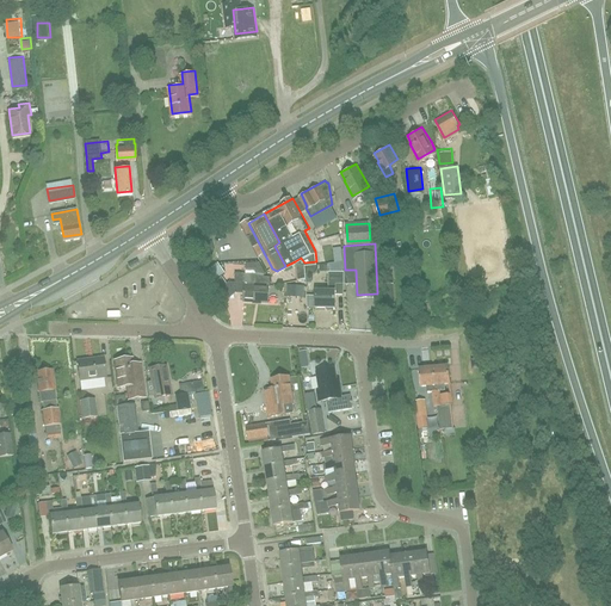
[(301,258),(295,261),(296,278),(306,277),(306,276),(306,271),(304,263),(301,258)]
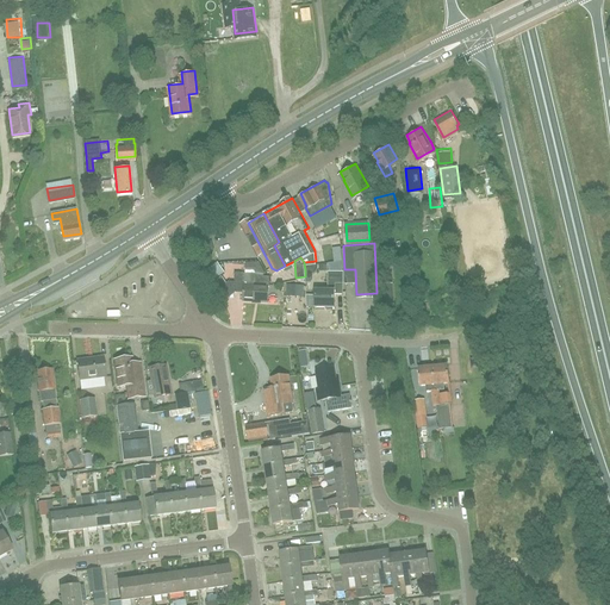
[(218,286),(229,280),(224,270),(226,269),(222,259),(209,266),(218,286)]
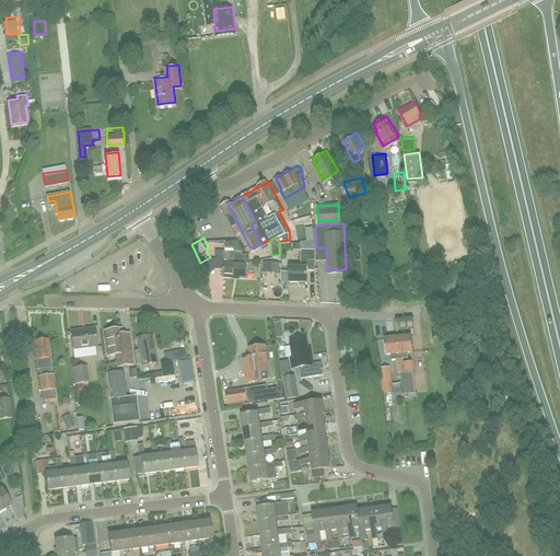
[(237,238),(225,238),(225,246),(233,245),(234,247),(244,248),(237,238)]
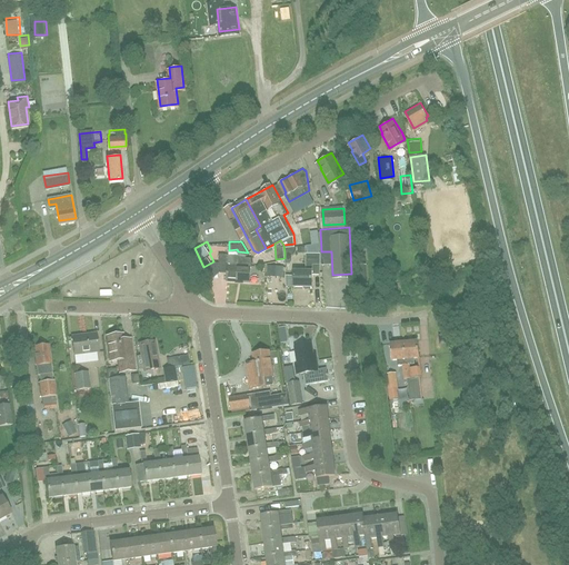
[(283,245),(285,253),(285,257),(285,258),(285,260),(290,260),(291,257),(291,253),(295,251),(297,248),(297,245),(296,244),(295,244),(283,245)]
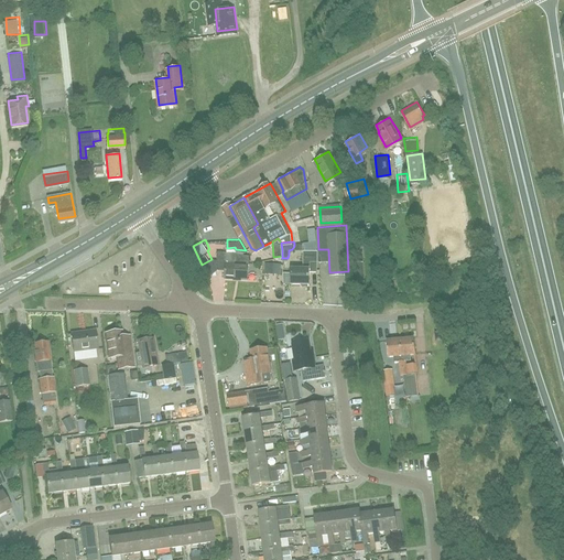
[(217,267),(225,267),(225,275),(247,276),(248,262),(249,262),(249,252),(237,252),(237,261),(226,260),(227,249),(216,249),(217,267)]
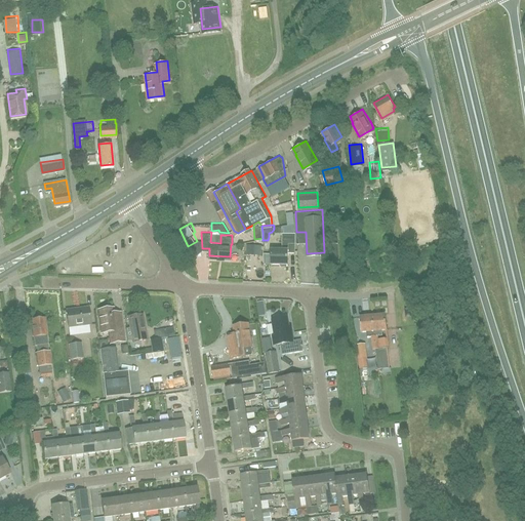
[(294,250),(294,232),(282,232),(282,247),(271,247),(271,262),(288,262),(288,250),(294,250)]
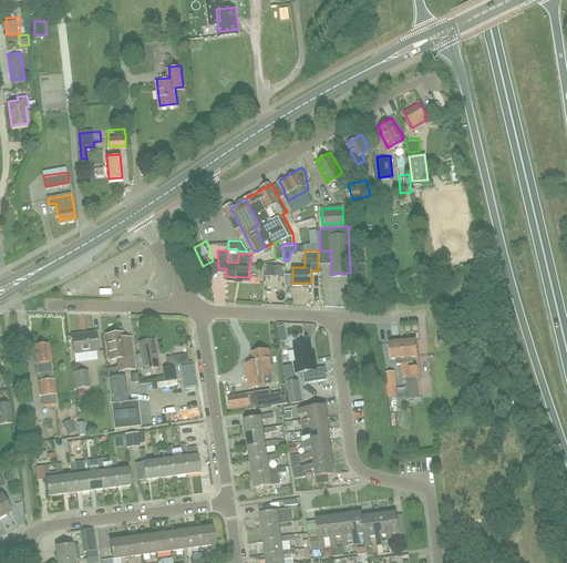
[(282,262),(266,260),(266,272),(282,273),(282,262)]
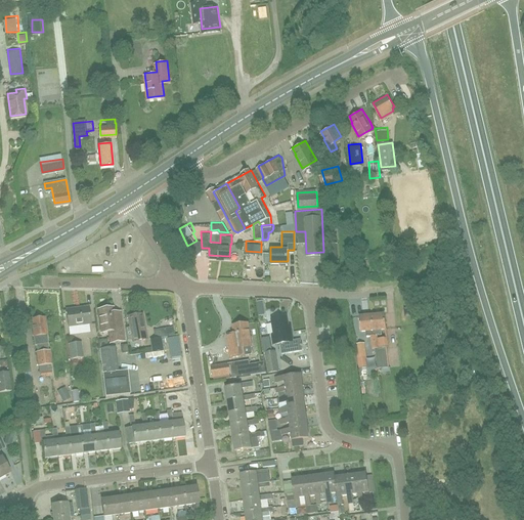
[(329,259),(338,258),(337,241),(328,241),(329,259)]
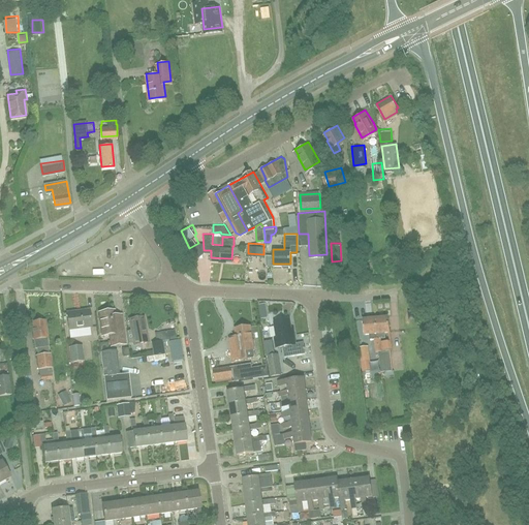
[(157,271),(161,267),(153,255),(148,258),(157,271)]
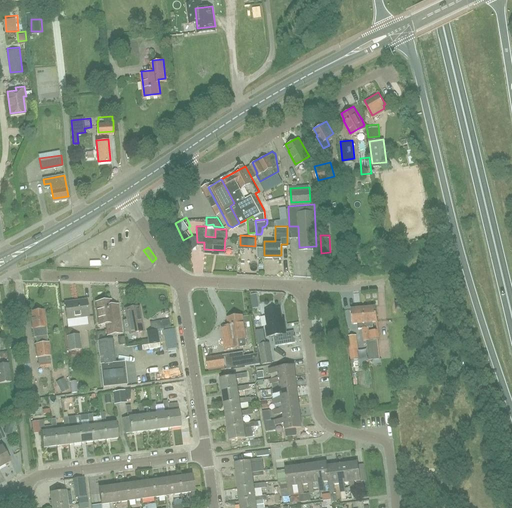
[(142,251),(137,255),(146,265),(150,262),(142,251)]
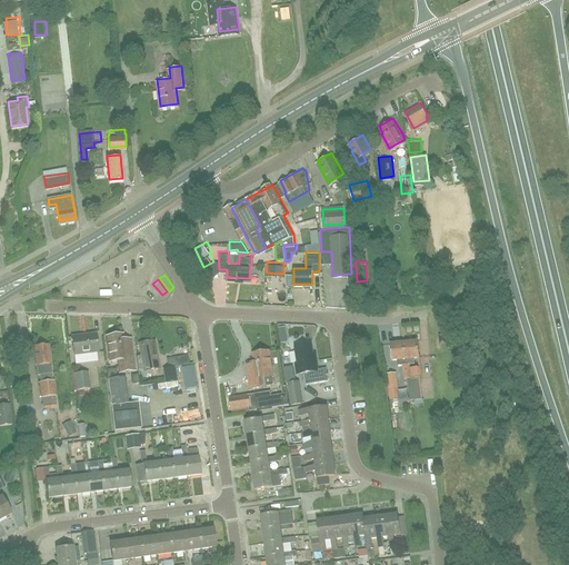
[(152,284),(147,287),(152,298),(158,296),(152,284)]
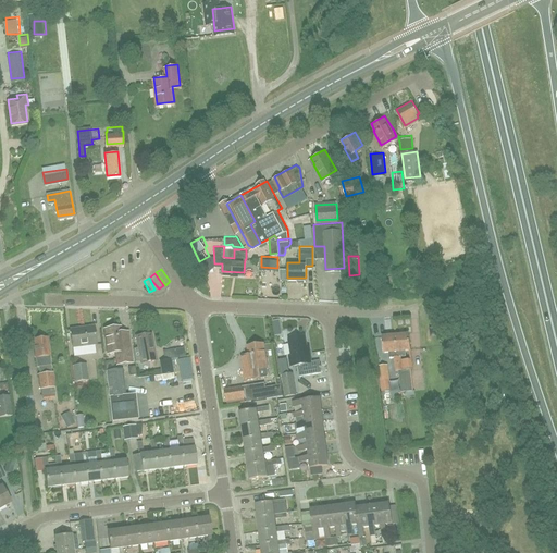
[(73,344),(97,341),(95,323),(71,326),(73,344)]
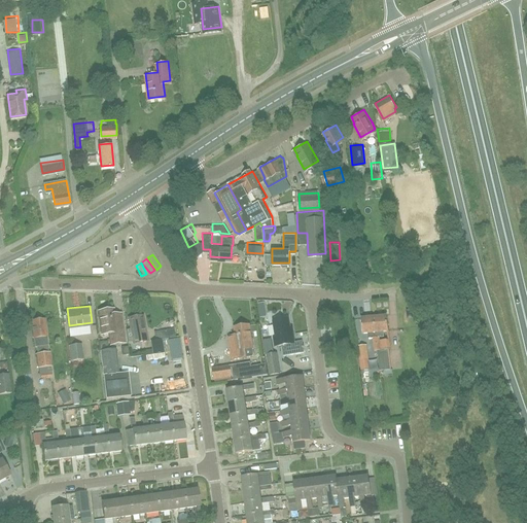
[(113,307),(100,309),(102,332),(109,330),(111,342),(125,340),(120,311),(114,312),(113,307)]
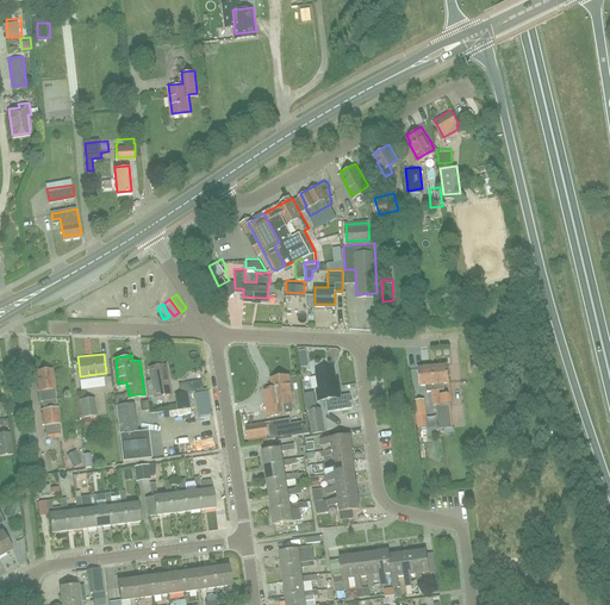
[(163,384),(169,382),(166,362),(150,365),(155,391),(165,390),(163,384)]
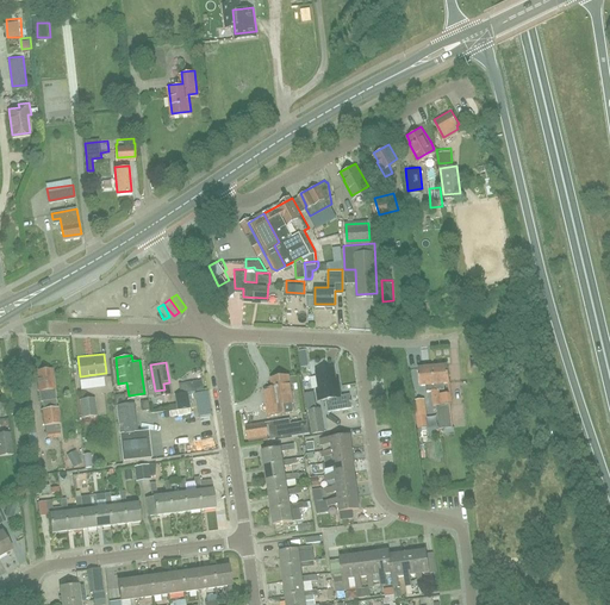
[(433,394),(440,393),(439,386),(444,386),(443,380),(450,379),(448,362),(433,363),(435,387),(431,387),(433,394)]
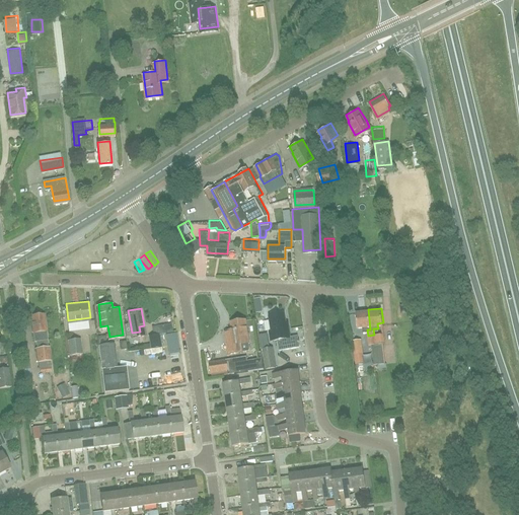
[(370,329),(368,309),(356,310),(357,325),(362,324),(363,329),(367,329),(370,329)]
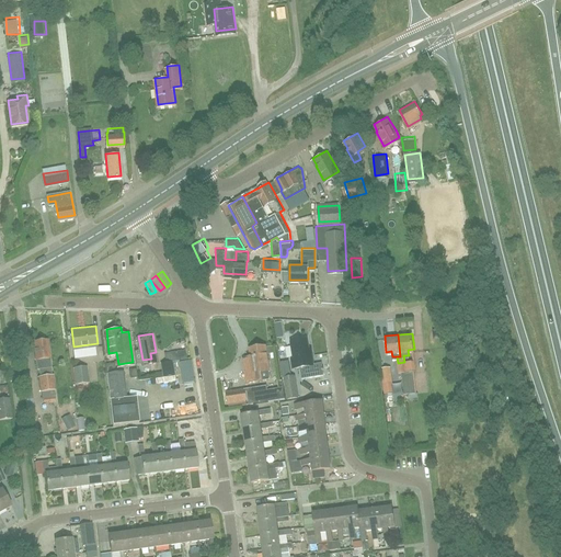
[(293,365),(299,364),(301,376),(323,373),(321,360),(313,362),(311,352),(309,353),(307,337),(290,339),(293,355),(290,355),(293,365)]
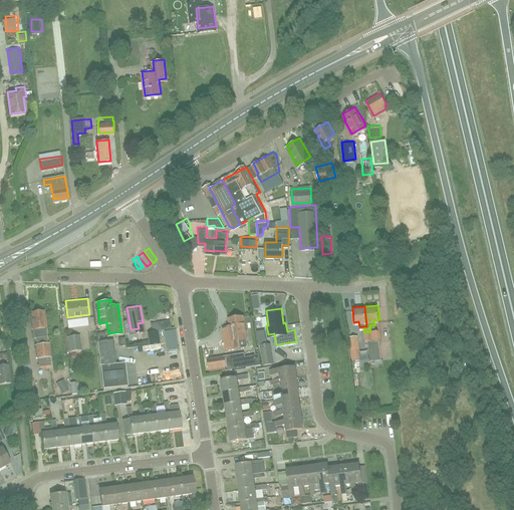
[(47,333),(46,325),(43,309),(31,310),(33,327),(34,327),(35,335),(47,333)]
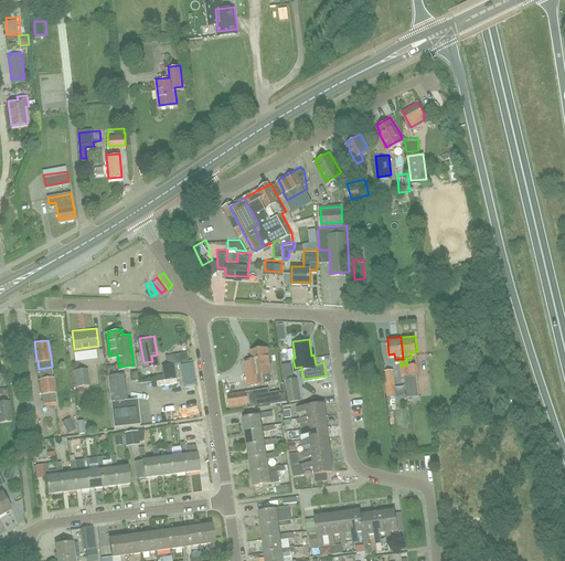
[(272,377),(270,370),(267,346),(251,348),(254,369),(246,370),(248,383),(270,380),(272,377)]
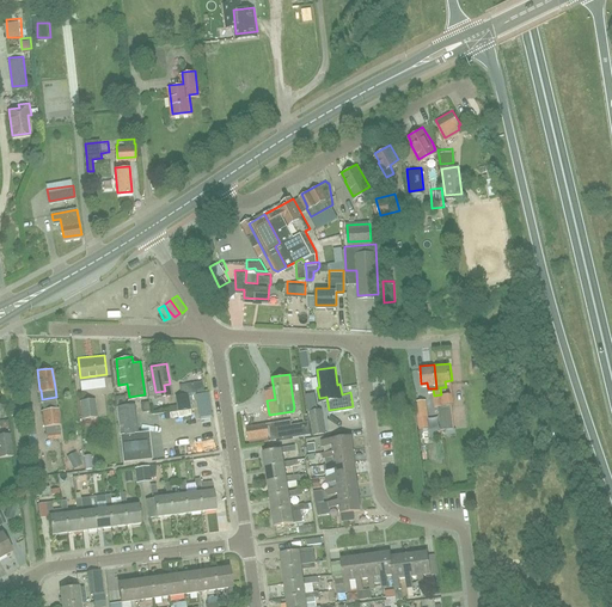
[(195,379),(179,381),(181,391),(196,388),(195,379)]
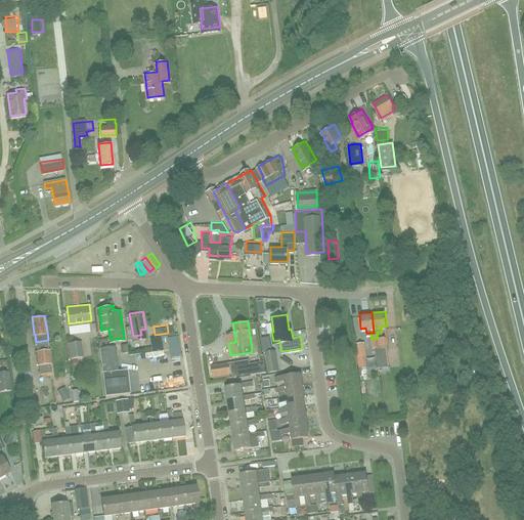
[(264,344),(264,349),(268,370),(278,367),(275,347),(274,342),(269,343),(268,333),(261,334),(263,344),(264,344)]
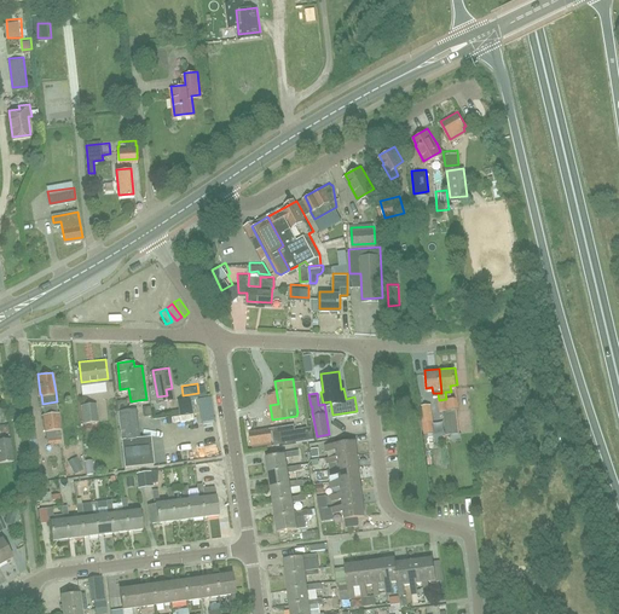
[(180,412),(192,410),(190,395),(178,398),(180,412)]
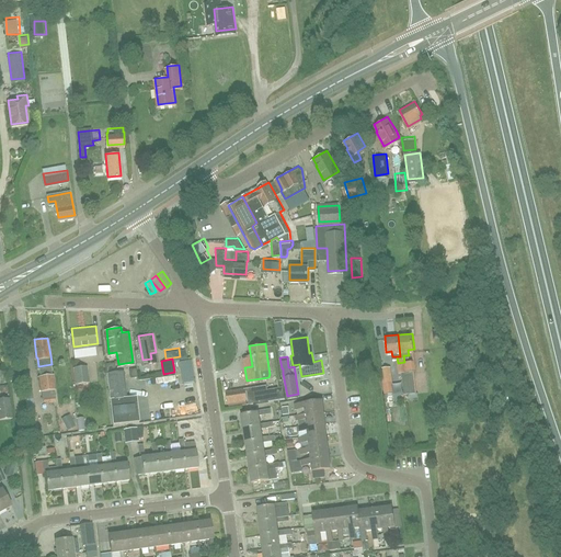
[(75,382),(90,379),(88,363),(72,365),(75,382)]
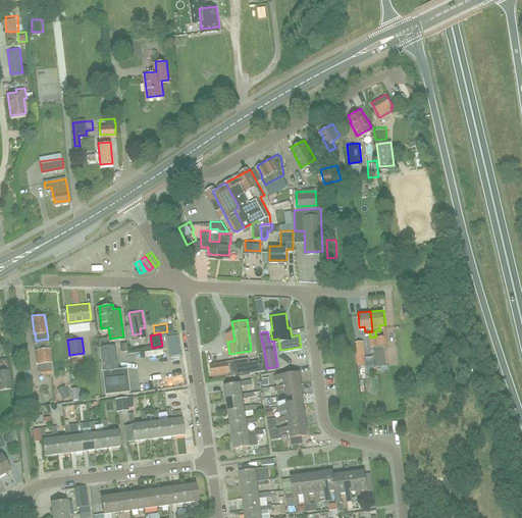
[(354,340),(357,363),(359,371),(360,371),(360,376),(367,375),(366,370),(365,363),(366,363),(364,352),(365,352),(364,339),(354,340)]
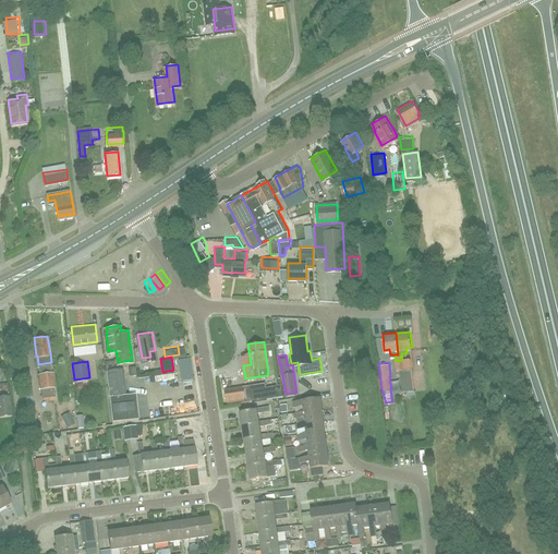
[(399,368),(401,385),(402,389),(407,388),(407,394),(415,393),(415,387),(413,388),(411,366),(403,366),(399,368)]
